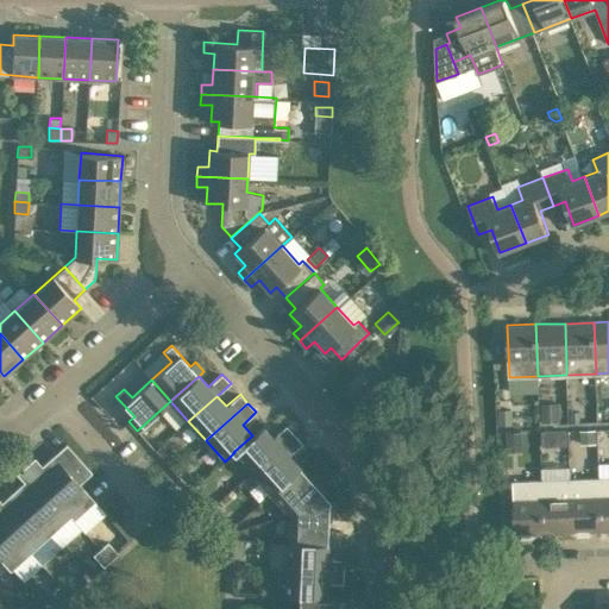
[(541,403),(542,422),(560,421),(560,403),(541,403)]
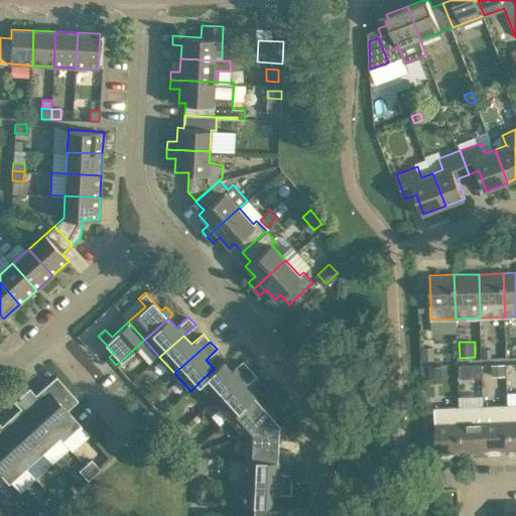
[(434,346),(422,347),(422,360),(434,359),(434,346)]
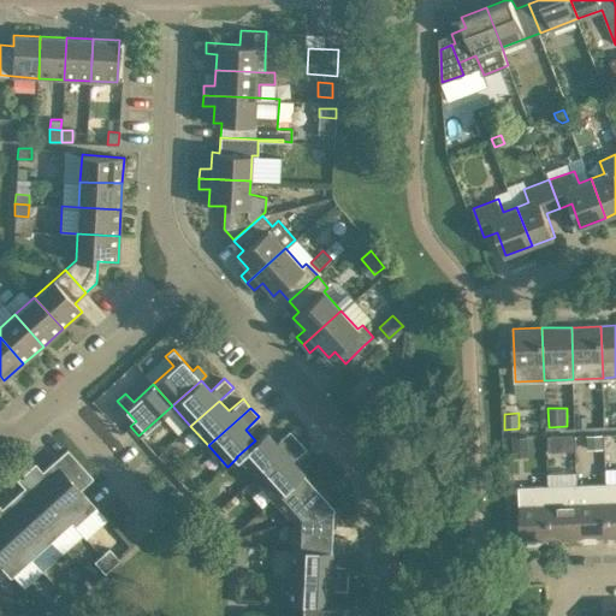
[(578,427),(587,427),(587,415),(578,415),(578,427)]
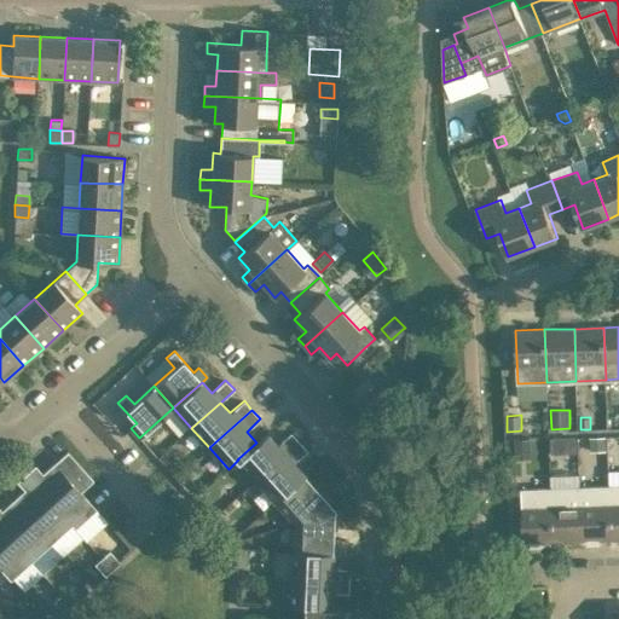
[(237,460),(238,460),(256,480),(299,441),(290,432),(277,445),(266,433),(256,443),(237,460)]
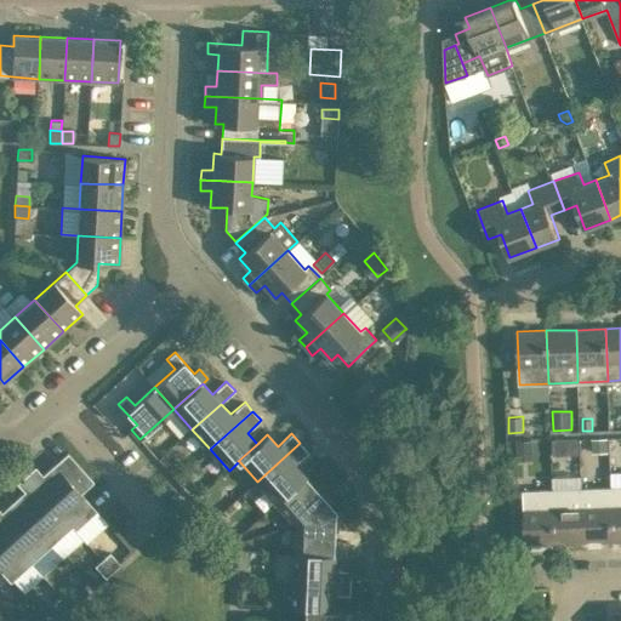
[(607,438),(592,439),(593,451),(608,451),(607,438)]
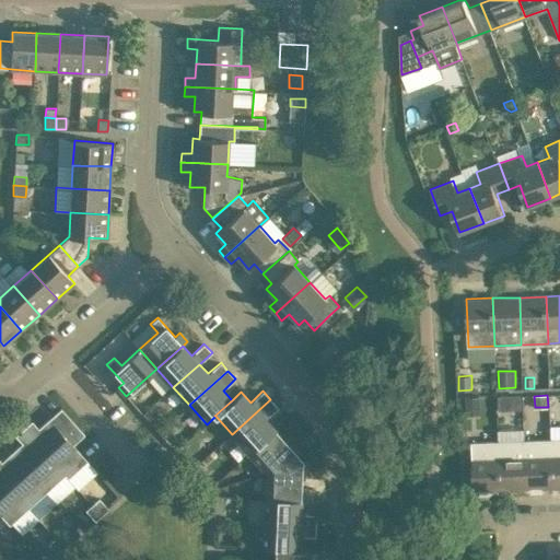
[(467,415),(481,415),(480,396),(466,397),(467,415)]
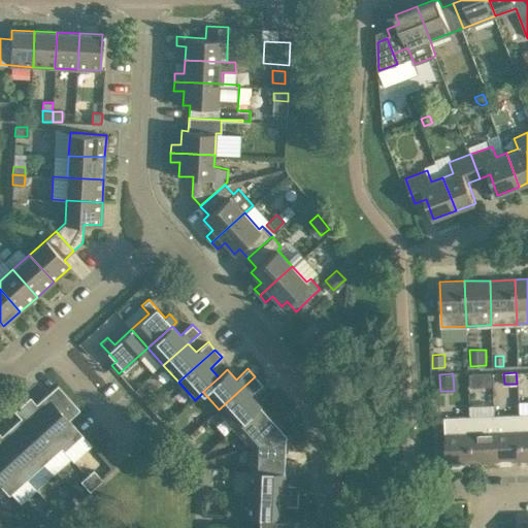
[(483,386),(482,373),(470,373),(470,374),(470,383),(470,387),(483,386)]
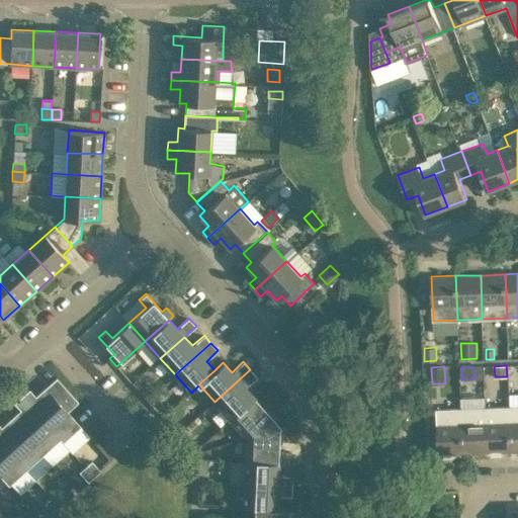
[(250,369),(214,402),(231,419),(254,398),(246,387),(257,376),(250,369)]
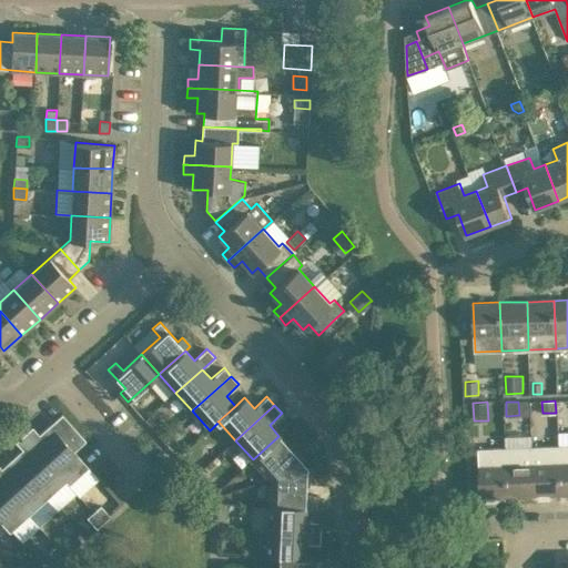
[(34,429),(26,436),(66,480),(66,482),(69,484),(88,466),(73,450),(85,439),(61,414),(39,434),(34,429)]
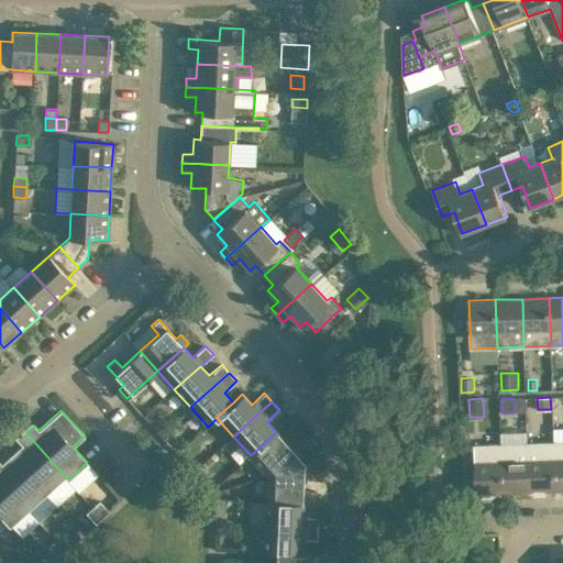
[(528,429),(501,431),(503,441),(529,439),(528,429)]
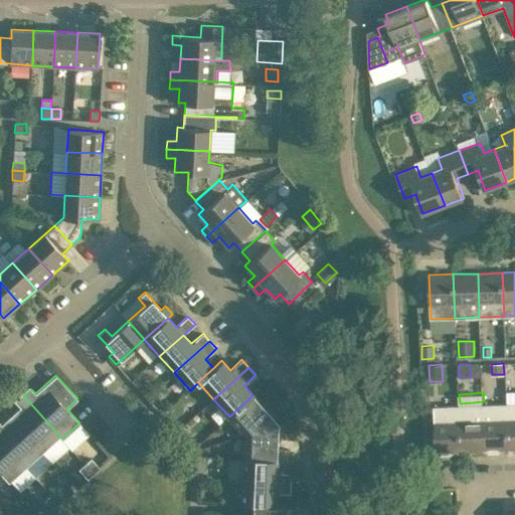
[(20,407),(10,415),(42,452),(59,437),(59,436),(23,395),(16,402),(20,407)]
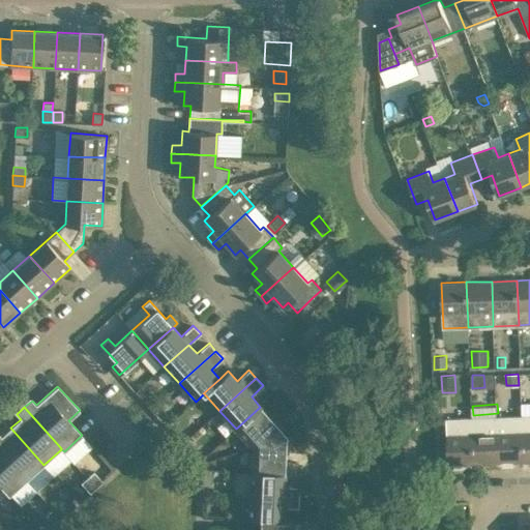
[(236,429),(252,446),(286,435),(260,407),(236,429)]
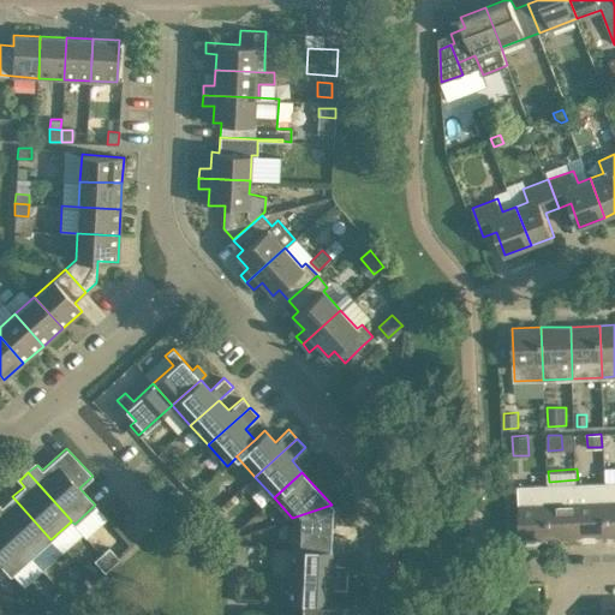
[(608,533),(605,482),(577,483),(579,535),(608,533)]
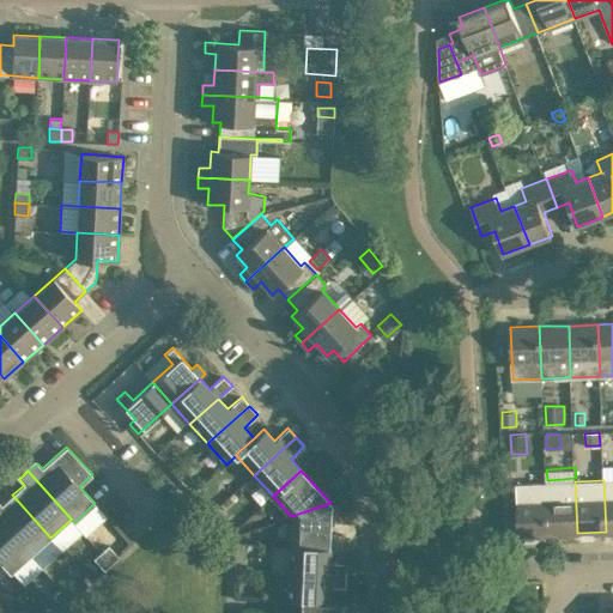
[(577,533),(575,481),(546,483),(547,534),(577,533)]
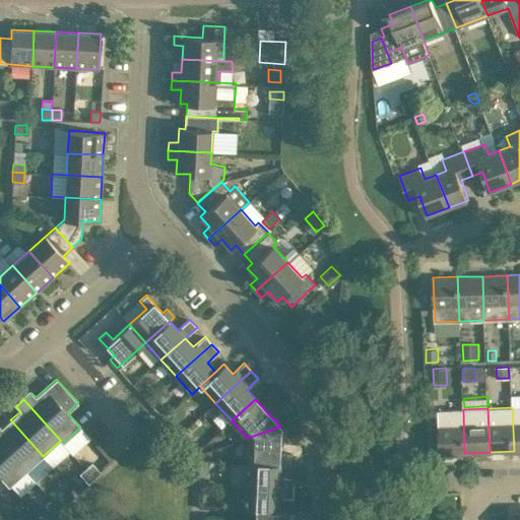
[(438,410),(438,413),(440,454),(464,453),(463,409),(438,410)]
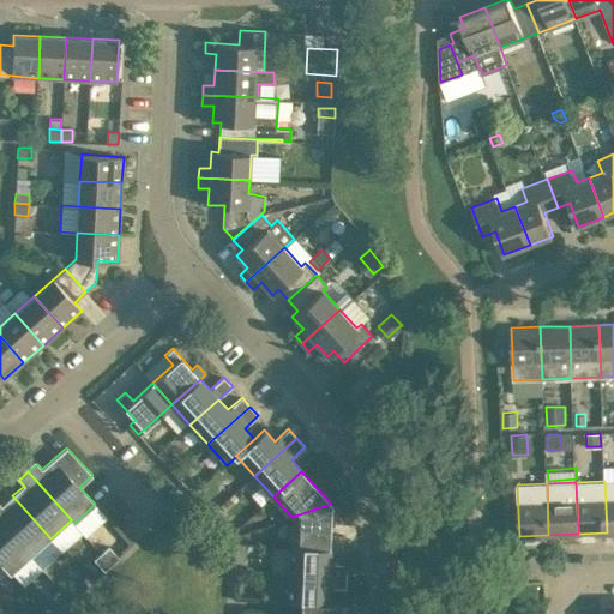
[(0,522),(31,557),(50,539),(12,495),(1,506),(0,504),(0,522)]
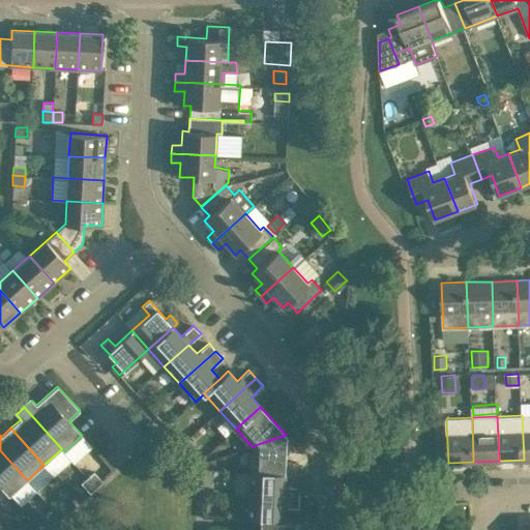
[(286,435),(252,446),(251,472),(284,473),(286,435)]
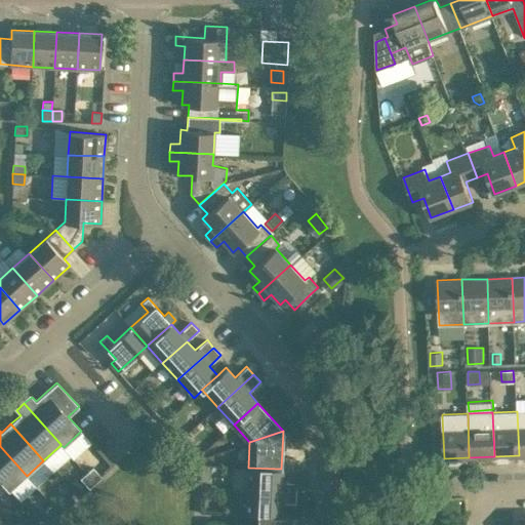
[(0,481),(9,491),(27,476),(0,446),(0,481)]
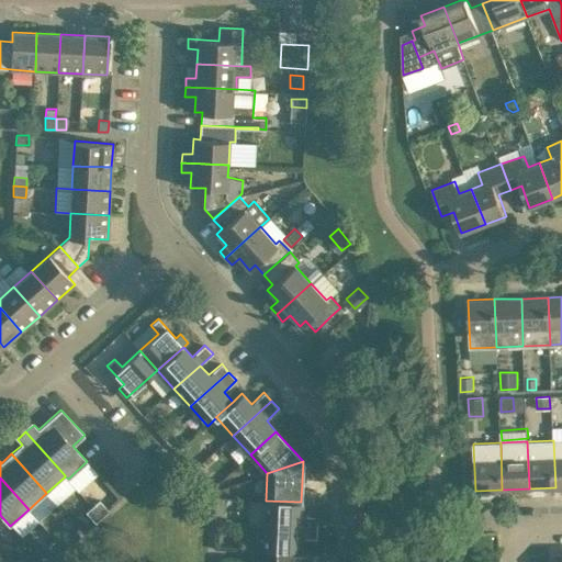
[(102,516),(109,509),(99,498),(92,505),(102,516)]
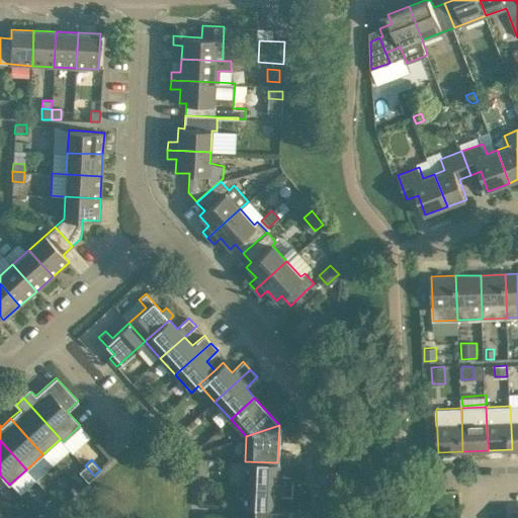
[(277,475),(277,462),(245,461),(244,484),(292,486),(292,476),(277,475)]
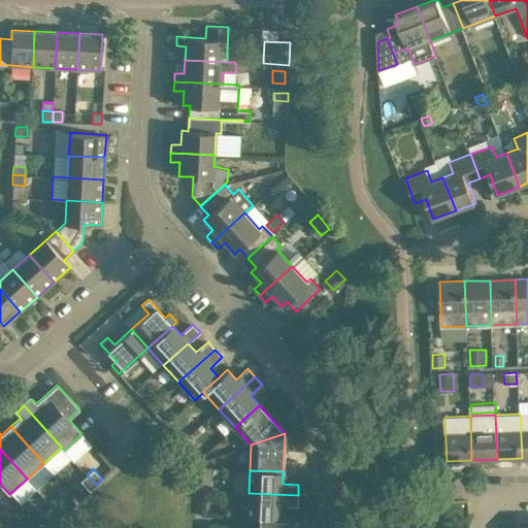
[(87,474),(79,481),(90,491),(96,485),(87,474)]
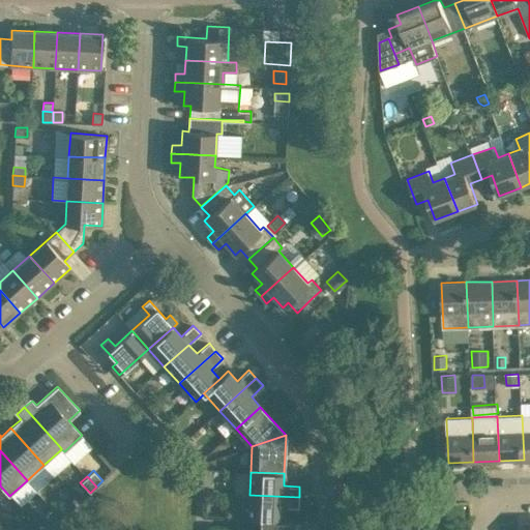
[(76,482),(67,490),(79,503),(87,495),(76,482)]
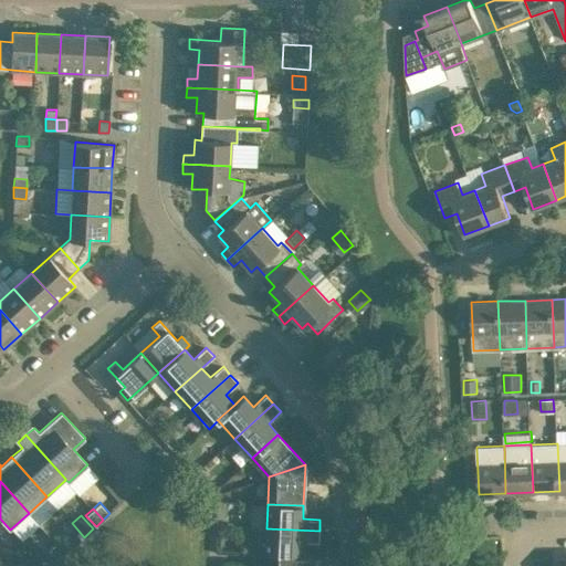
[(318,542),(320,531),(266,528),(265,555),(278,555),(313,557),(313,555),(301,555),(302,542),(318,542)]
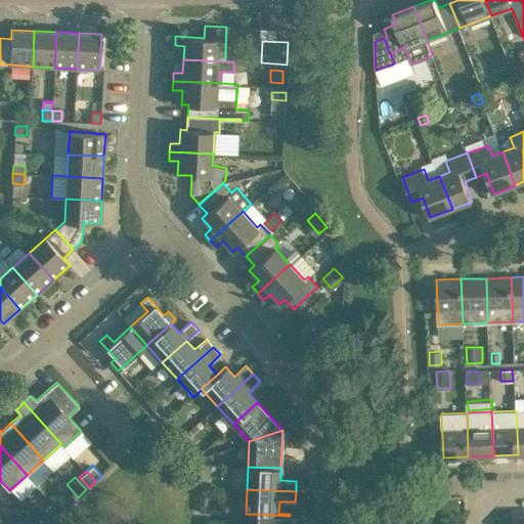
[(60,514),(68,508),(57,497),(51,503),(60,514)]
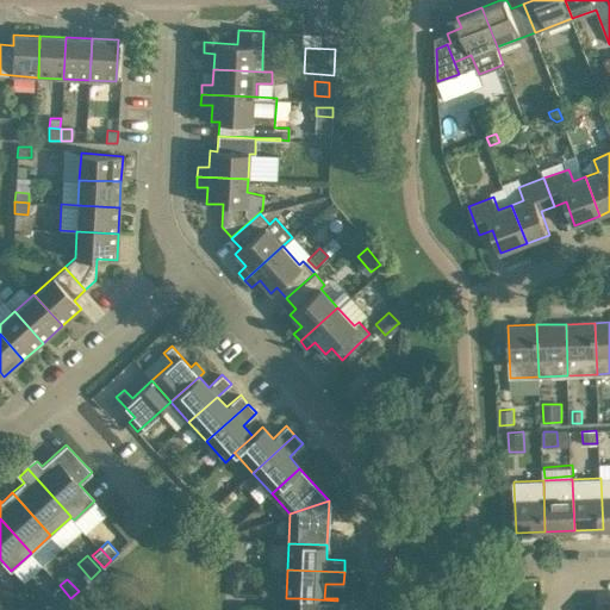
[(63,604),(70,598),(60,585),(53,592),(63,604)]
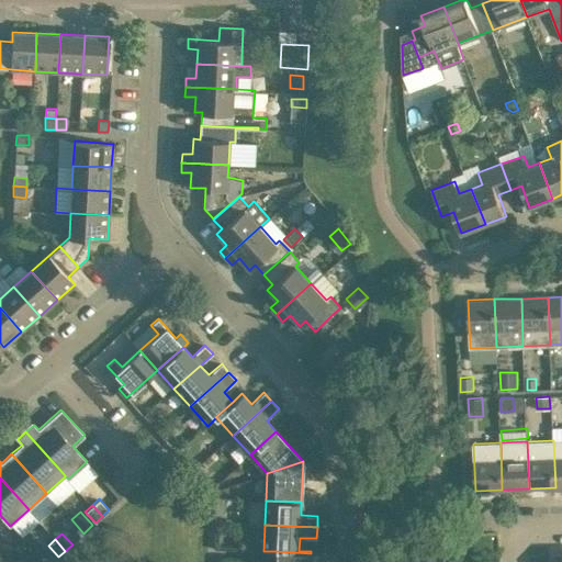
[(310,561),(311,553),(276,551),(276,560),(276,561),(274,561),(310,561)]
